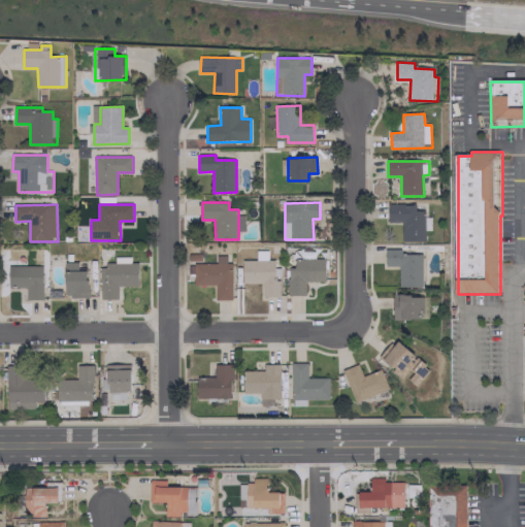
[(404,241),(426,241),(426,231),(430,231),(429,211),(417,211),(417,204),(389,205),(390,223),(403,223),(404,241)]
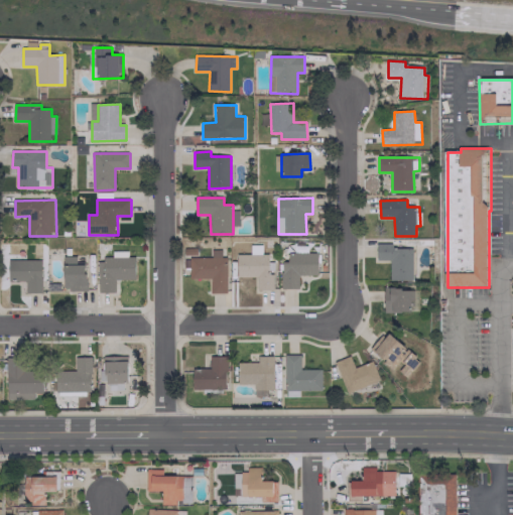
[(413,249),(394,249),(393,244),(377,244),(378,261),(391,260),(391,281),(414,280),(413,249)]
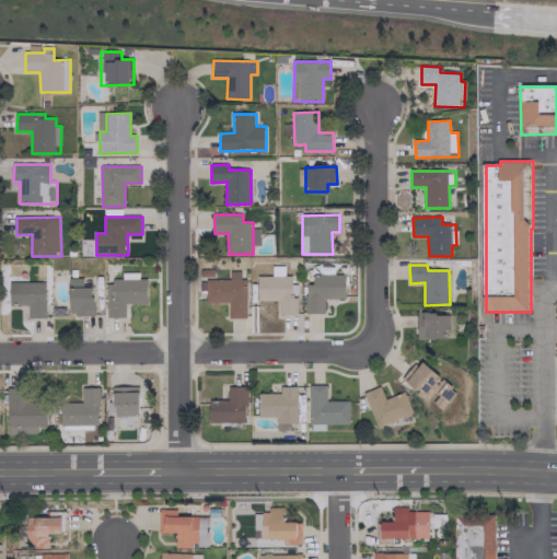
[(246,318),(245,272),(231,272),(231,280),(207,280),(208,303),(230,303),(230,318),(246,318)]
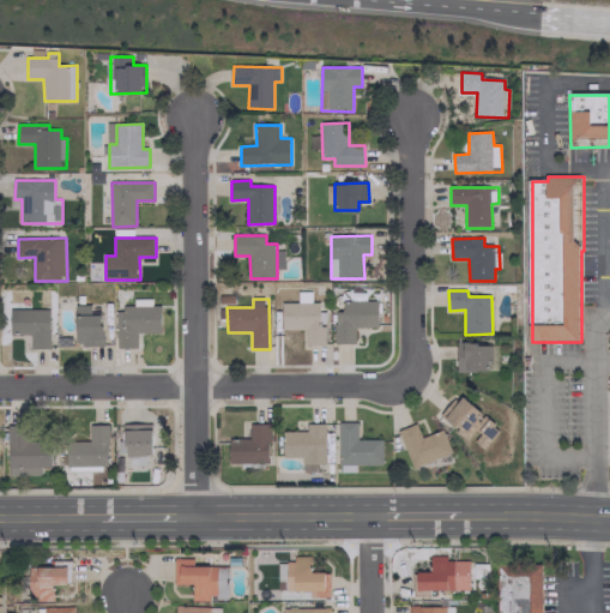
[(336,344),(356,344),(357,328),(379,329),(380,301),(344,301),(344,312),(337,312),(336,344)]
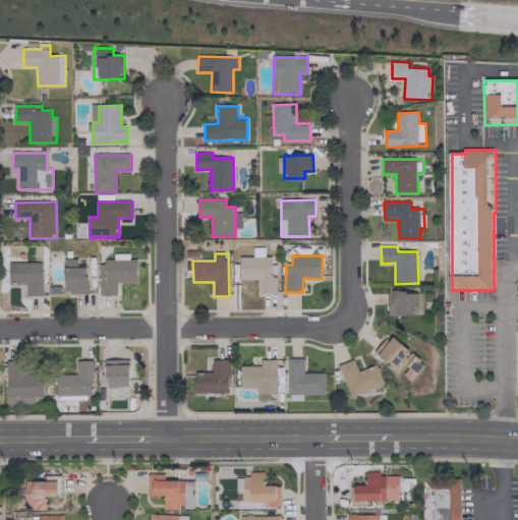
[(272,256),(240,257),(240,281),(261,280),(261,293),(278,293),(278,277),(273,277),(272,256)]
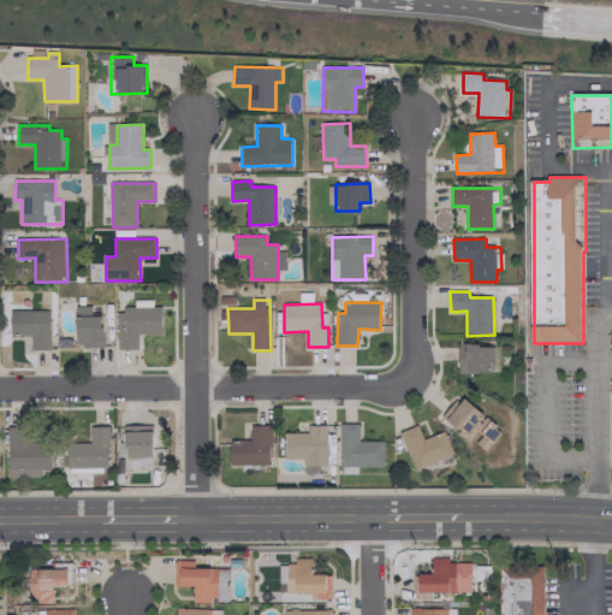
[(105,347),(105,317),(93,317),(93,306),(77,307),(77,348),(105,347)]
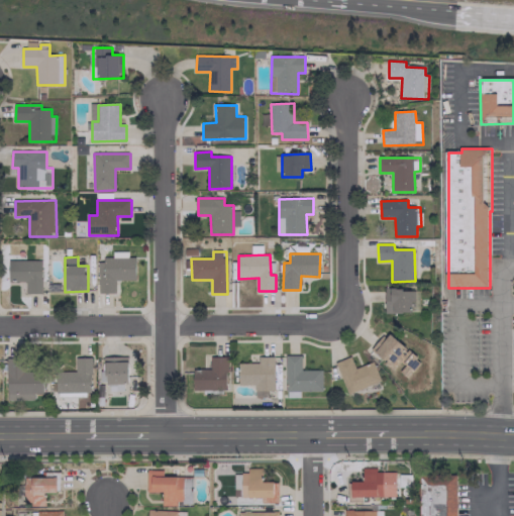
[(99,259),(99,294),(117,293),(116,281),(137,281),(136,259),(99,259)]
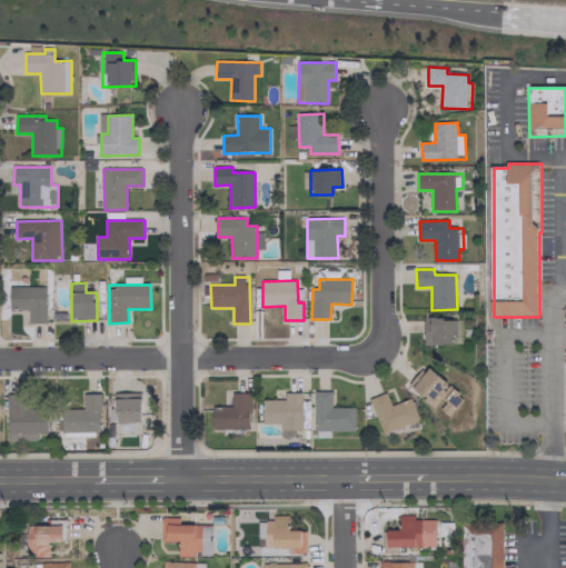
[(30,324),(48,324),(48,287),(10,287),(10,310),(30,310),(30,324)]
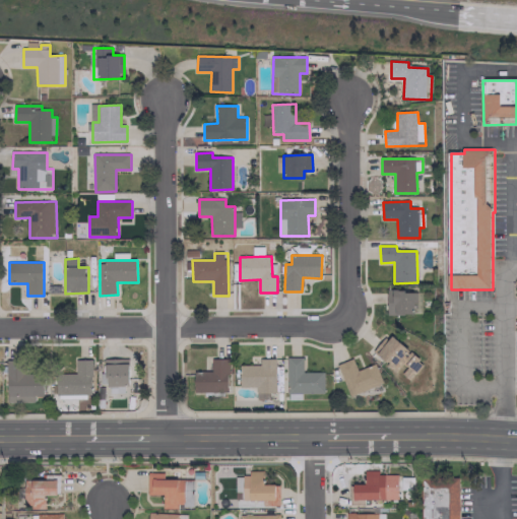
[(375,352),(410,381),(425,364),(389,335),(375,352)]
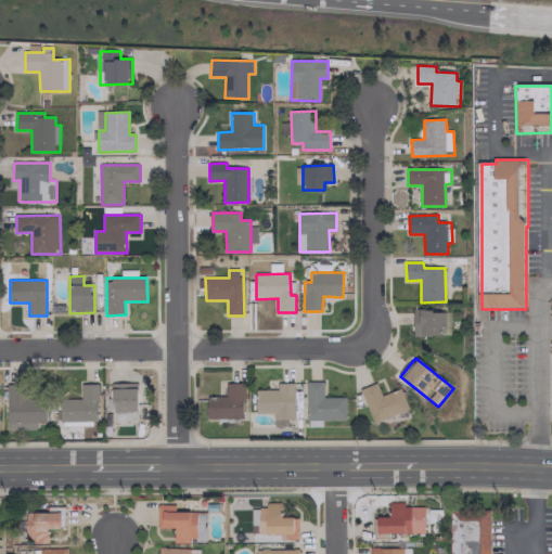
[(325,382),(308,383),(308,421),(347,421),(347,398),(325,398),(325,382)]
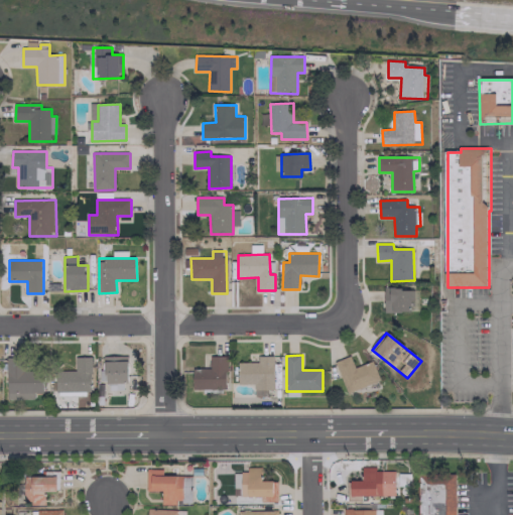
[(273,356),(259,357),(259,363),(239,363),(239,385),(256,384),(256,397),(275,397),(273,356)]
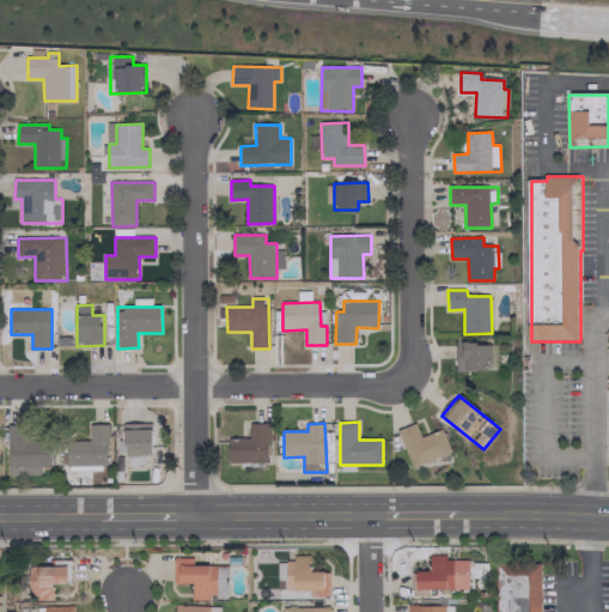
[(110,424),(91,425),(91,442),(69,442),(69,466),(110,466),(110,424)]
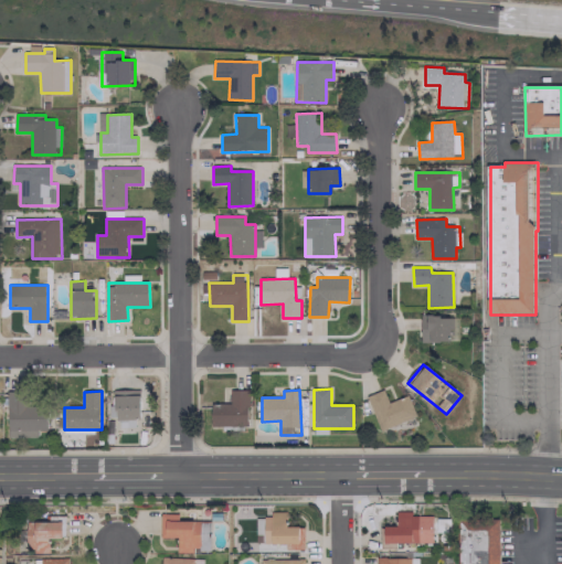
[(140,391),(118,391),(117,428),(140,428),(140,391)]
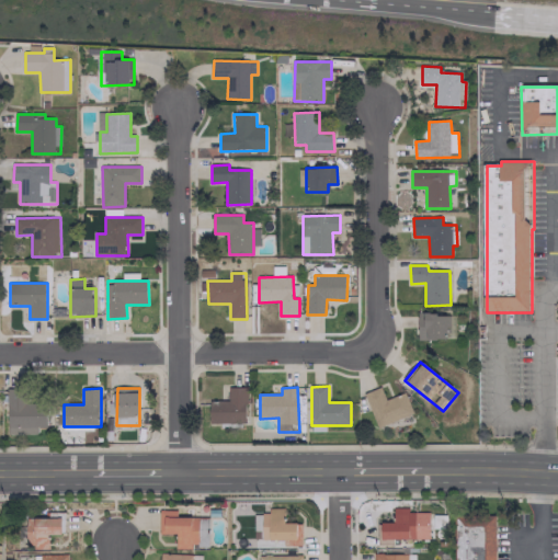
[(212,401),(211,423),(248,424),(248,388),(230,388),(230,402),(212,401)]
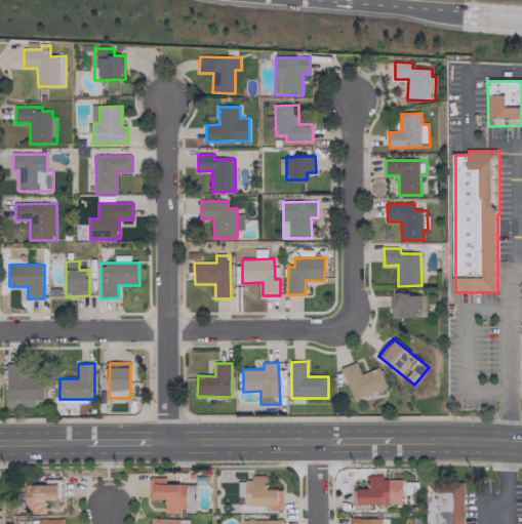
[(388,390),(382,368),(361,374),(358,363),(343,367),(353,400),(388,390)]
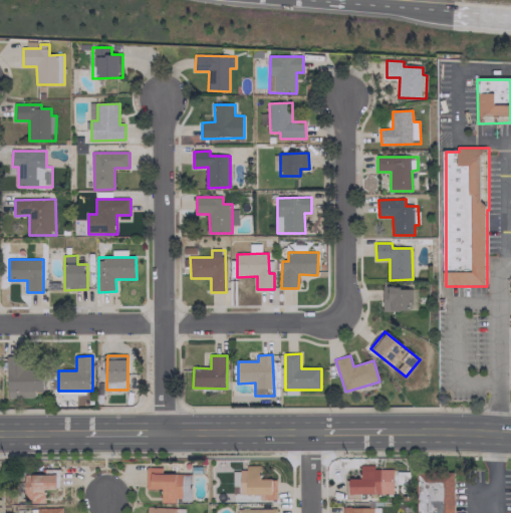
[(8,399),(35,399),(36,393),(44,393),(44,370),(24,370),(25,356),(9,356),(8,399)]
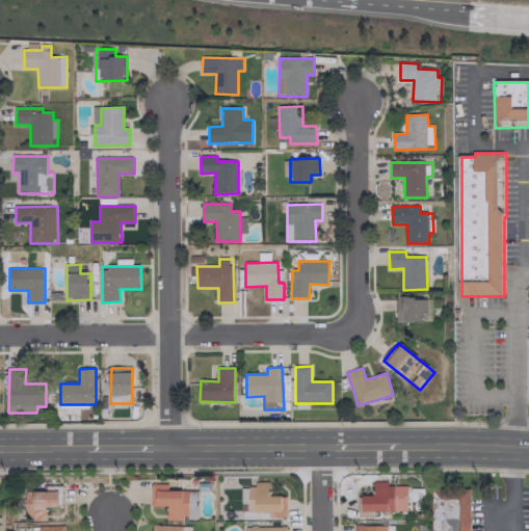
[(408,486),(389,486),(389,482),(374,482),(374,496),(363,496),(363,512),(408,511),(408,486)]
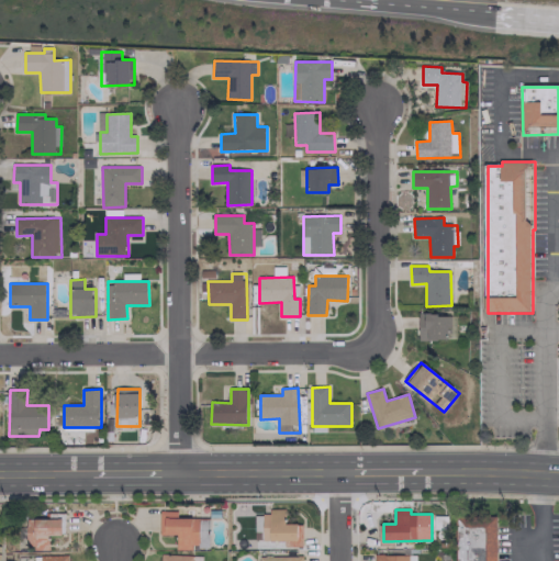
[(264,512),(265,541),(286,541),(286,547),(304,547),(303,525),(287,525),(287,511),(264,512)]
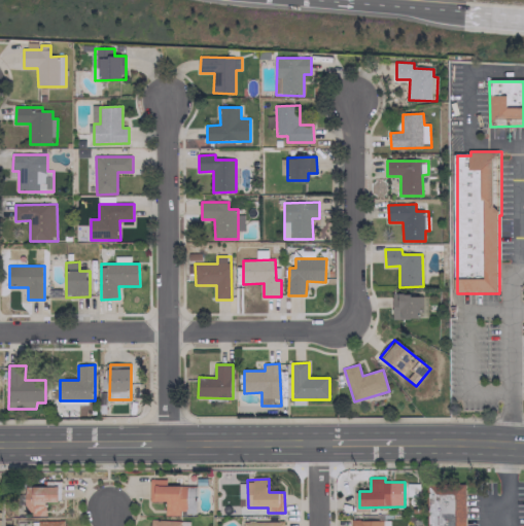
[(151,502),(167,502),(167,516),(181,516),(181,514),(197,514),(197,486),(168,486),(168,480),(151,480),(151,502)]
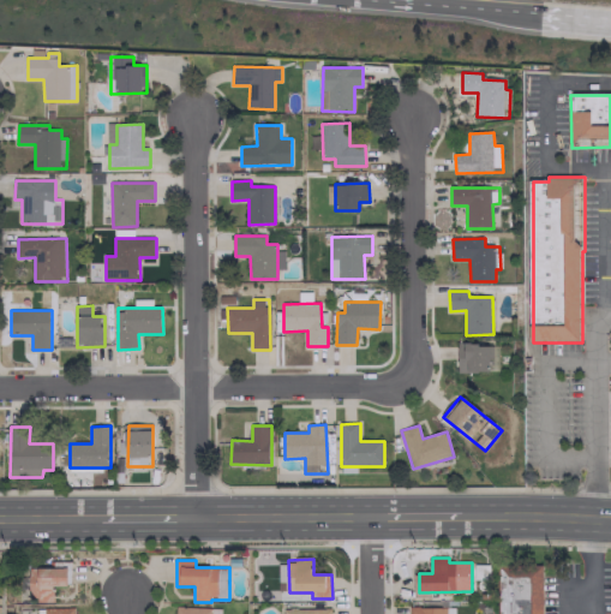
[(501,613),(501,567),(545,566),(545,613),(501,613)]
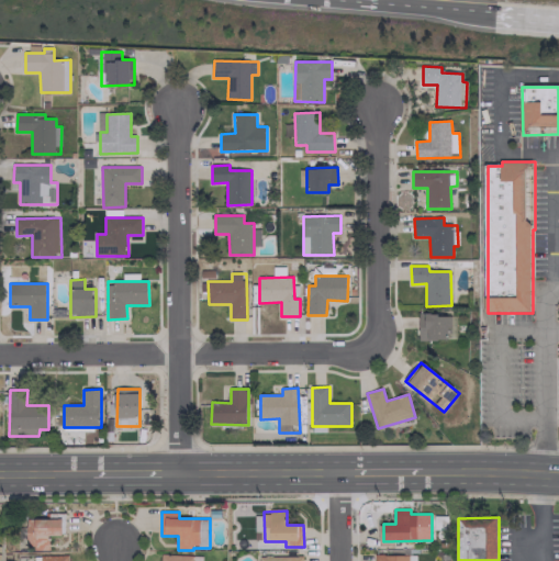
[(51,550),(51,536),(63,537),(63,519),(28,519),(28,550),(51,550)]
